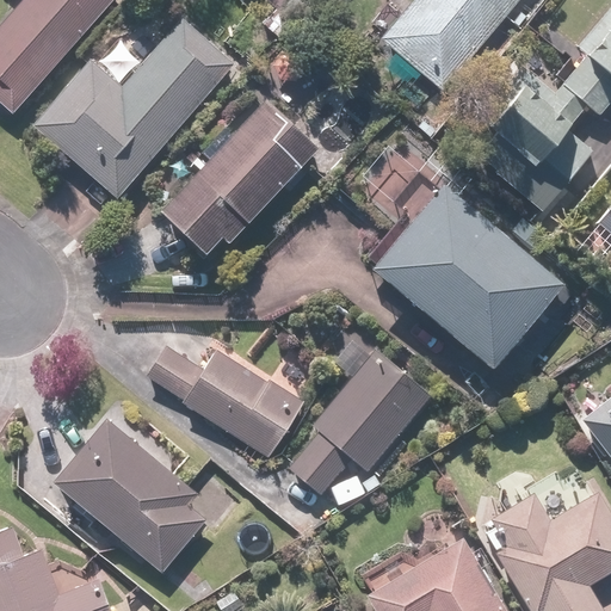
[(23,0),(0,25),(0,104),(12,116),(116,0),(23,0)]
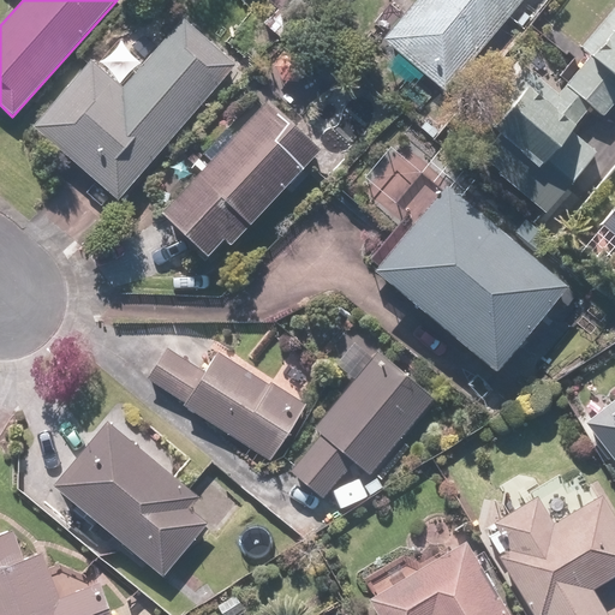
[(446,93),(523,0),(416,0),(382,41),(446,93)]
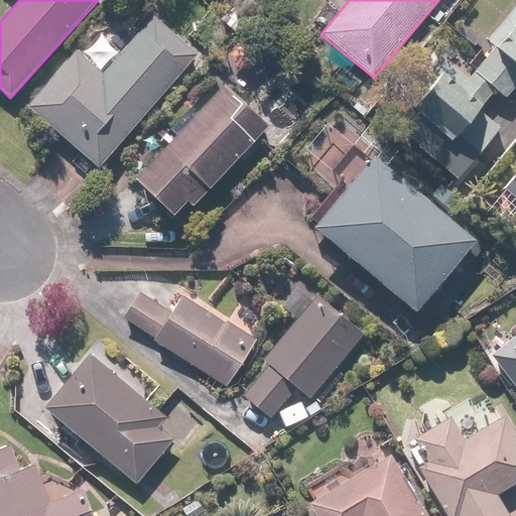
[(515,3),(486,40),(494,46),(467,79),(438,55),(423,75),(434,84),(412,110),(417,114),(401,134),(457,180),(500,129),(478,110),(495,90),(506,99),(515,86),(515,3)]
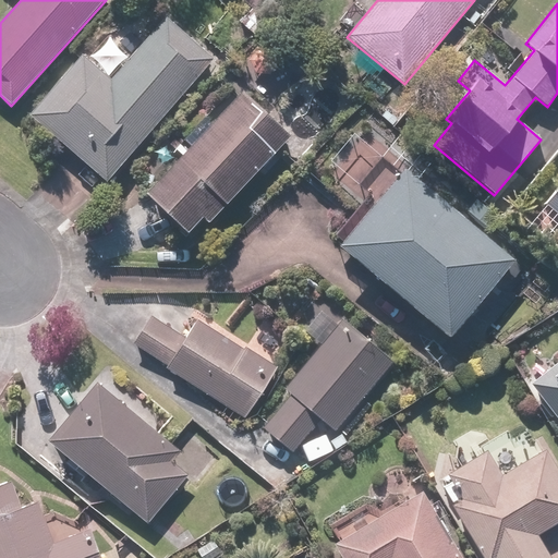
[(81,55),(28,116),(107,182),(214,59),(165,16),(110,80),(81,55)]
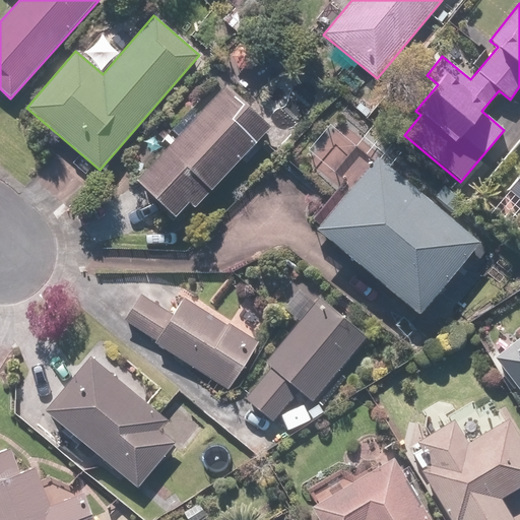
[(226,85),(133,181),(172,219),(189,203),(194,208),(271,129),(226,85)]
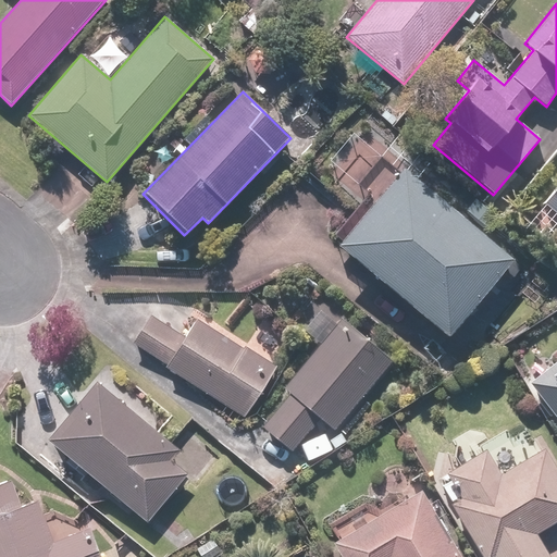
[(336,249),(447,339),(512,259),(401,169),(336,249)]
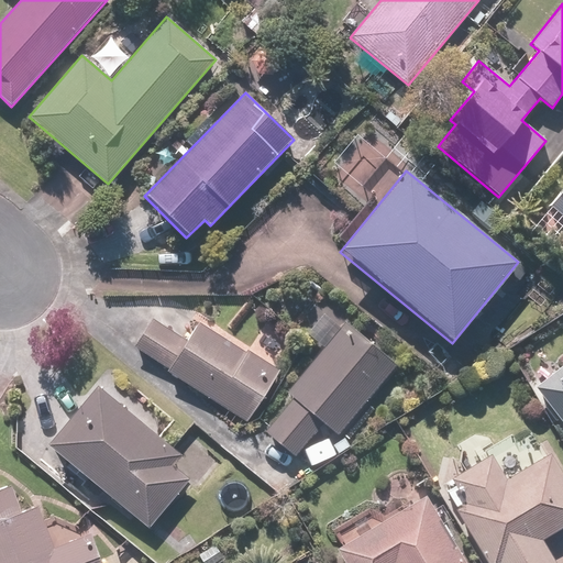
[(562,188),(549,206),(562,218),(562,188)]
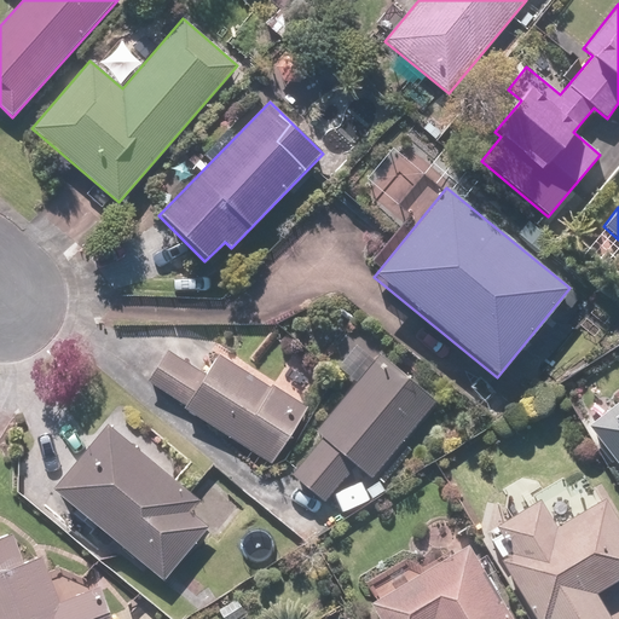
[(185,406),(184,409),(272,466),(308,409),(272,385),(270,387),(219,354),(206,374),(168,351),(148,382),(185,406)]
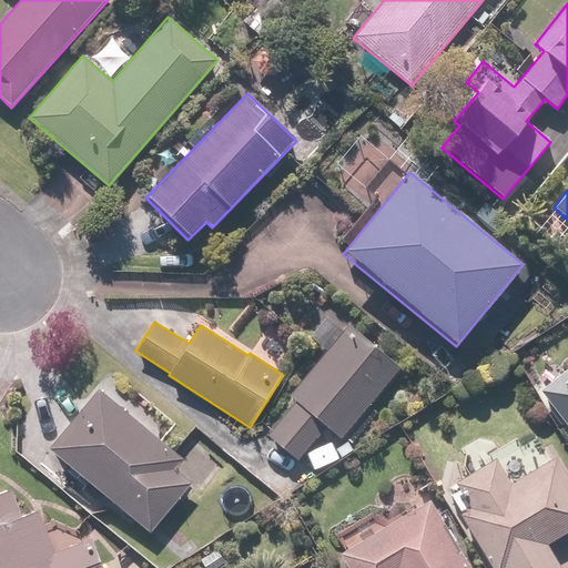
[(350,324),(288,396),(296,403),(269,435),(297,459),(325,427),(340,439),(401,367),(350,324)]
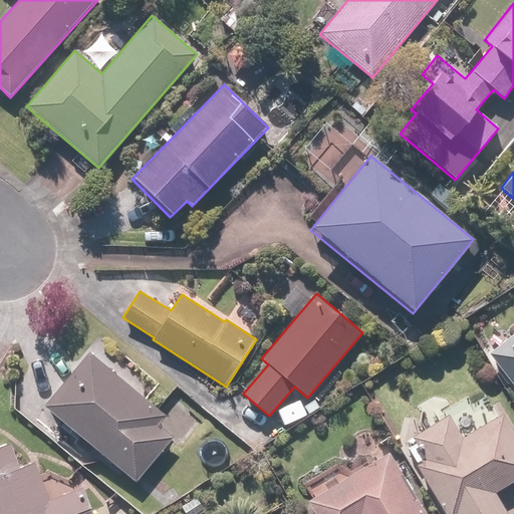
[(513,332),(488,353),(513,386),(513,332)]
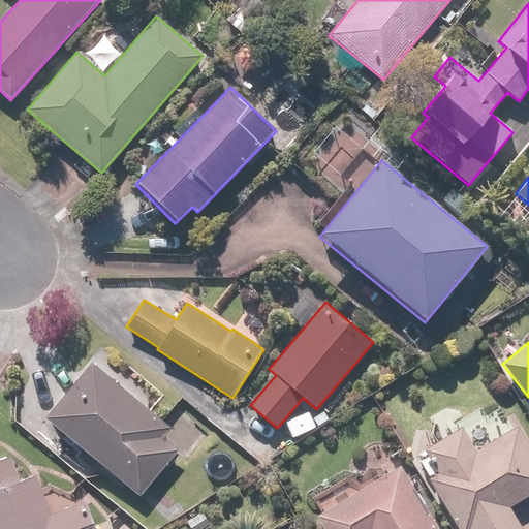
[(91,362),(44,417),(142,497),(180,450),(163,437),(172,428),(91,362)]
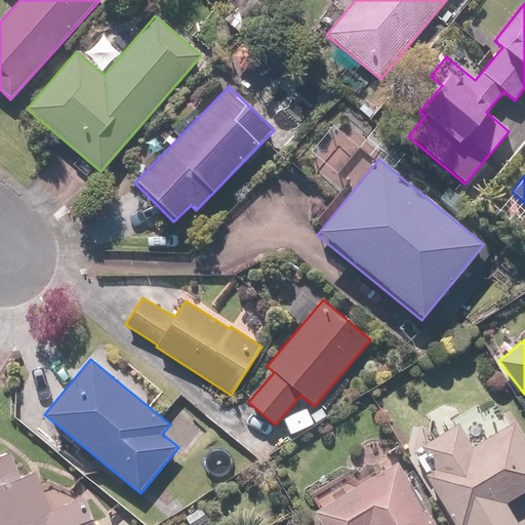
[(524,489),(524,443),(512,420),(471,444),(456,421),(419,443),(433,467),(423,472),(454,524),(517,524),(505,501),(524,489)]
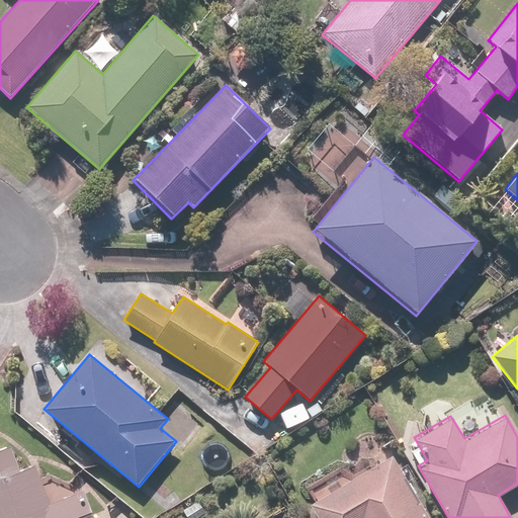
[(10,446),(0,449),(0,517),(93,517),(83,490),(50,504),(34,465),(20,471),(10,446)]
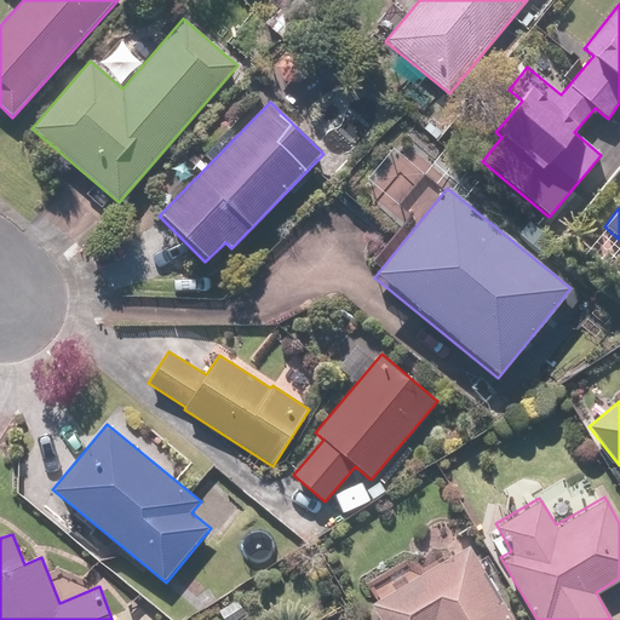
[(514,619),(468,543),(368,602),(379,619),(514,619)]
